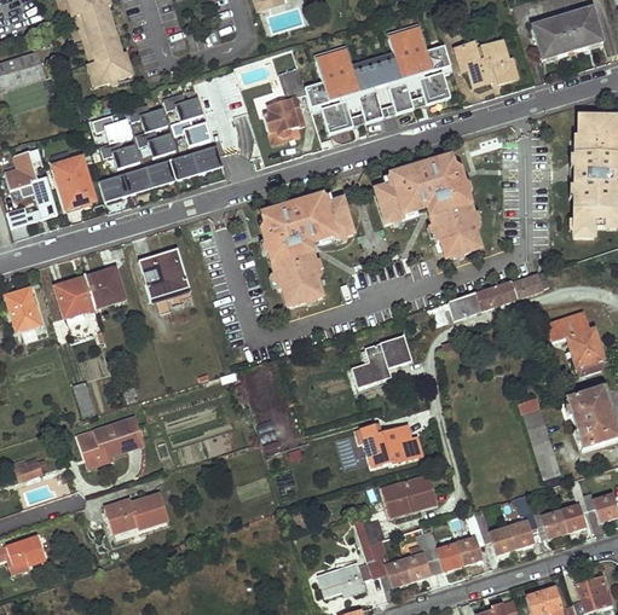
[(109,5),(107,0),(70,0),(75,15),(80,13),(94,62),(91,63),(97,85),(131,74),(123,52),(120,53),(105,6),(109,5)]
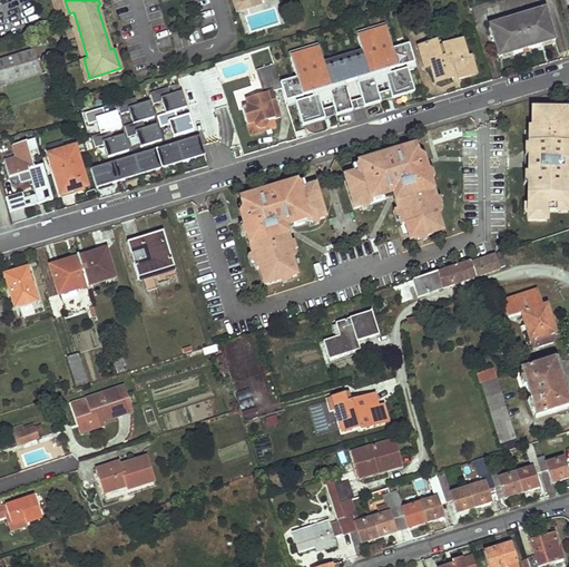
[(233,0),(236,9),(256,2),(255,0),(233,0)]
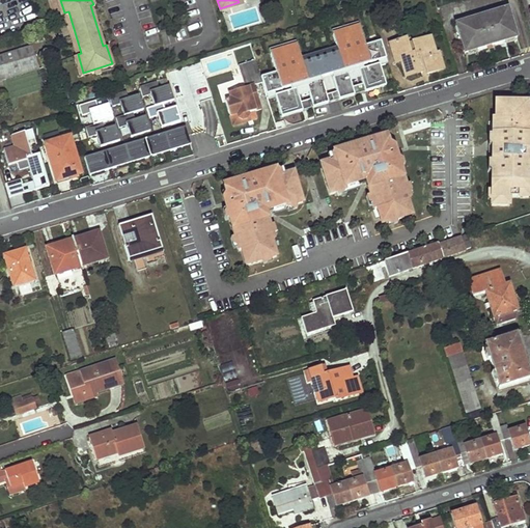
[(464,54),(517,38),(507,7),(454,25),(464,54)]
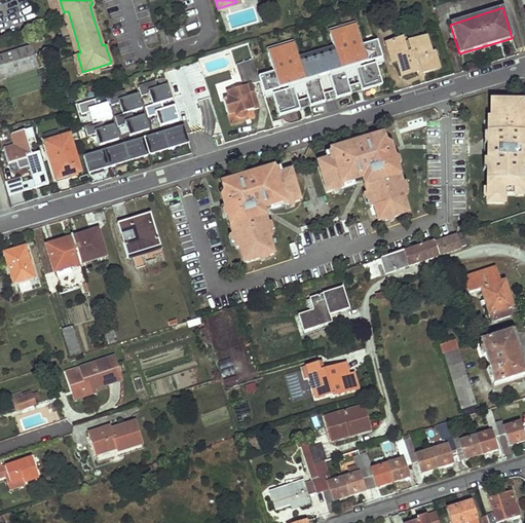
[(80,52),(68,11),(64,12),(63,13),(75,53),(77,53),(80,52)]
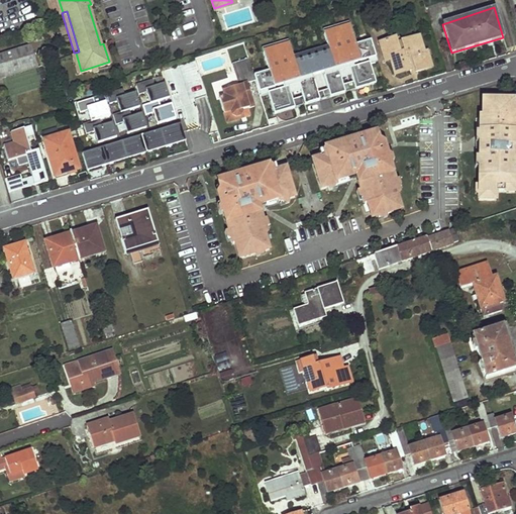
[(246,53),(262,47),(258,35),(242,40),(246,53)]
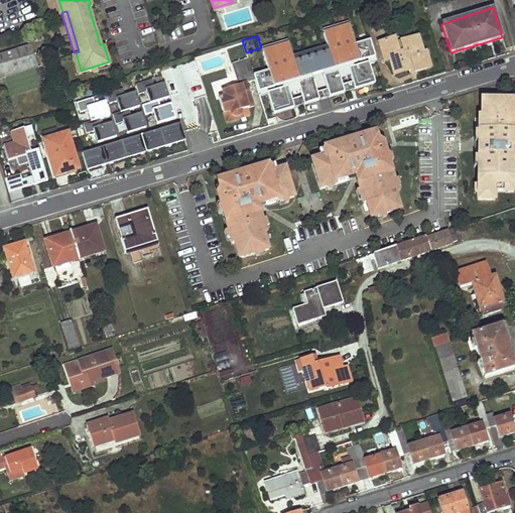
[(409,72),(429,65),(425,50),(422,51),(417,35),(395,41),(394,36),(377,41),(383,60),(389,58),(393,71),(408,66),(409,69),(409,72)]
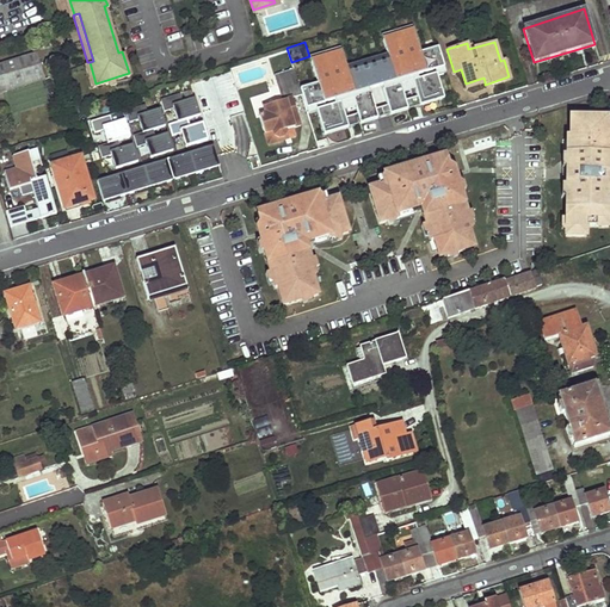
[(0,88),(43,75),(34,49),(0,59),(0,88)]
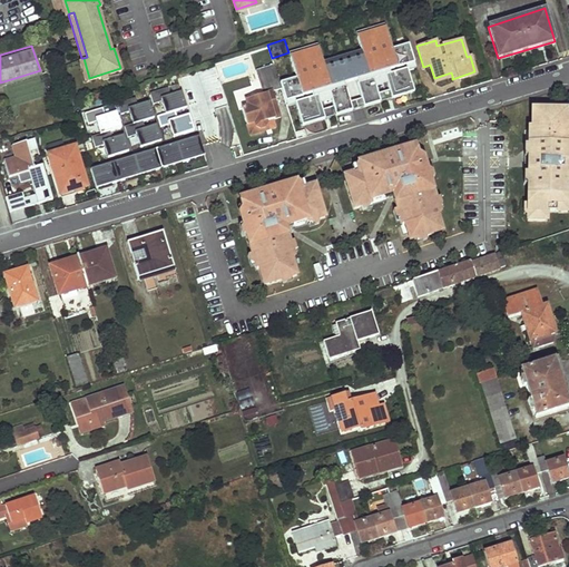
[(371,94),(408,82),(399,54),(388,57),(388,60),(373,65),(376,77),(364,80),(359,64),(357,64),(355,57),(339,61),(341,68),(339,69),(346,95),(350,94),(354,106),(373,100),(371,94)]
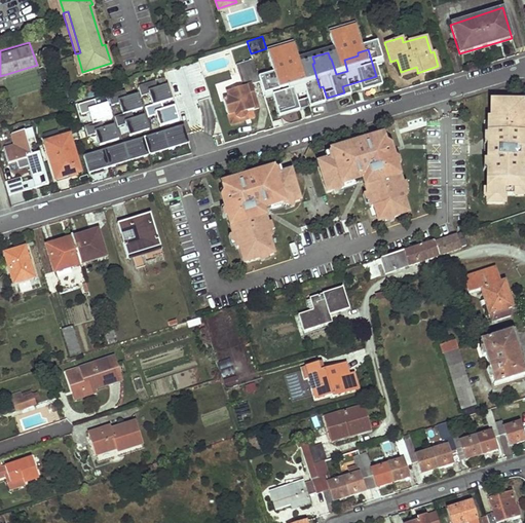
[(358,55),(358,52),(355,49),(342,53),(344,60),(358,55)]
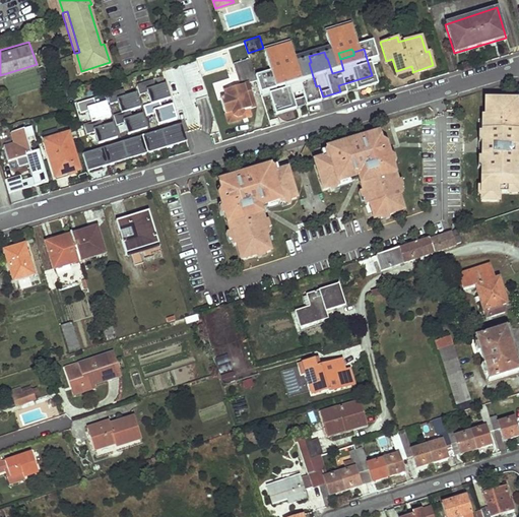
[(257,109),(249,85),(257,82),(251,61),(234,66),(241,88),(224,93),(226,100),(221,101),(225,116),(233,114),(234,118),(238,120),(242,119),(244,115),(244,113),(249,111),(257,109)]
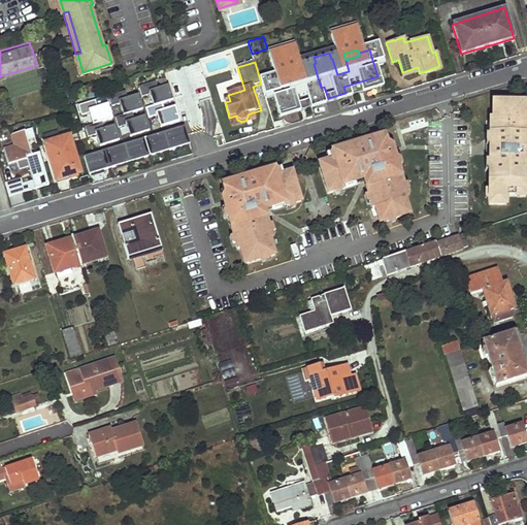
[(276,105),(296,99),(288,74),(268,80),(276,105)]
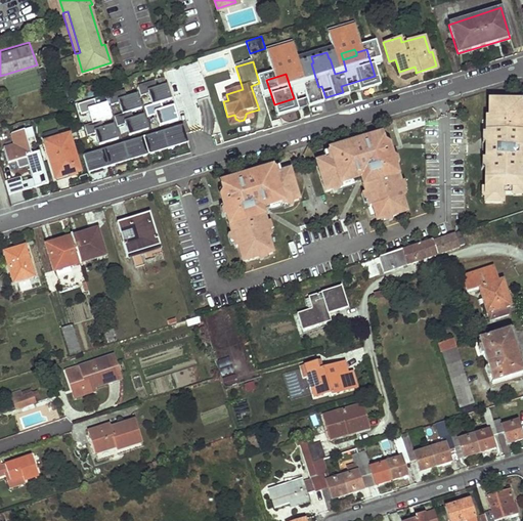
[(154,78),(137,83),(140,93),(147,91),(151,101),(143,104),(146,115),(155,112),(158,124),(177,118),(172,103),(162,106),(160,99),(170,96),(166,82),(156,85),(154,78)]
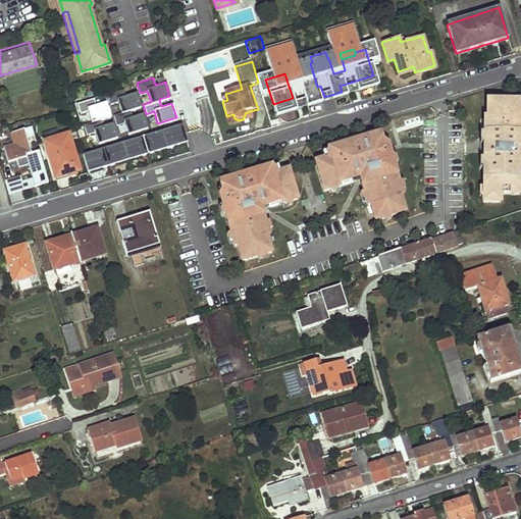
[(123,87),(106,92),(109,102),(117,100),(120,110),(113,113),(116,123),(123,120),(127,133),(146,126),(142,112),(132,115),(129,108),(140,105),(136,91),(125,94),(123,87)]
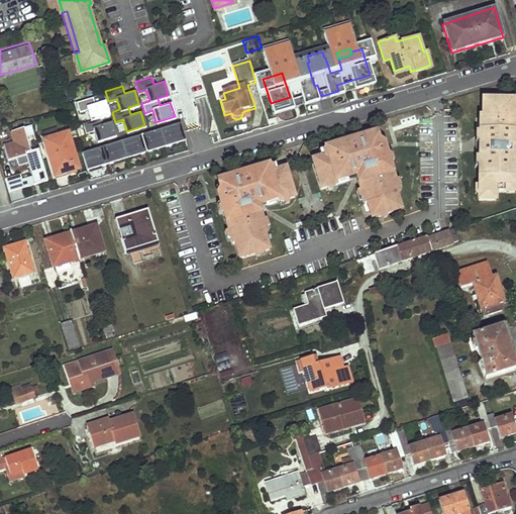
[(92,95),(76,100),(79,110),(87,108),(90,118),(82,121),(85,131),(93,128),(96,140),(115,134),(111,120),(101,123),(99,116),(109,113),(104,99),(94,102),(92,95)]
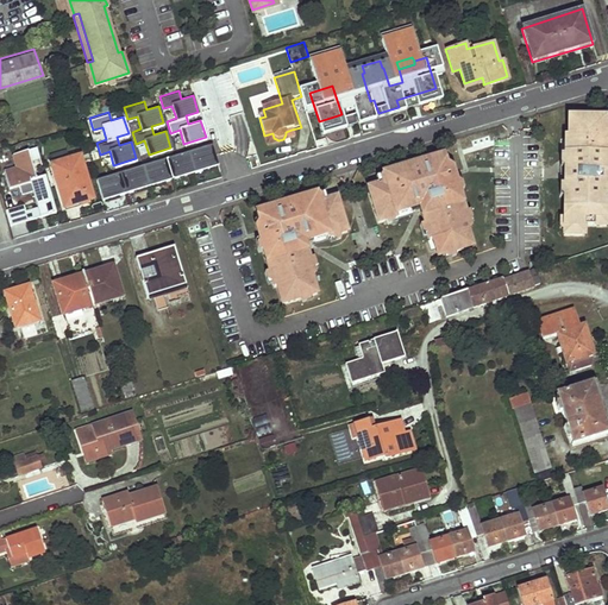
[(607,151),(607,146),(607,131),(607,119),(607,113),(570,112),(570,130),(566,130),(566,159),(576,159),(576,166),(569,166),(569,174),(565,174),(565,178),(565,190),(565,213),(564,224),(564,229),(582,229),(583,220),(607,220),(607,209),(607,197),(607,189),(607,177),(607,163),(607,151)]
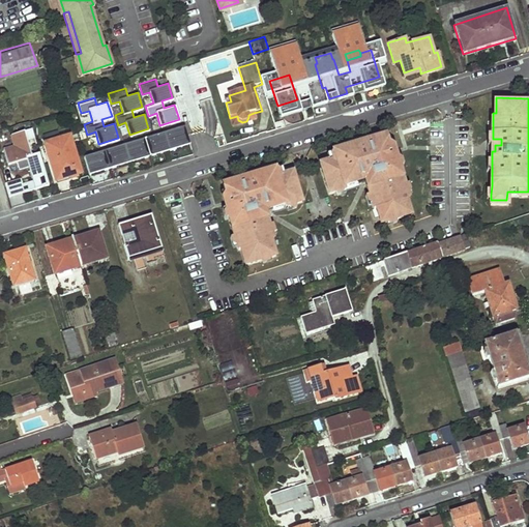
[(257,120),(254,113),(248,115),(248,117),(246,121),(242,122),(238,120),(237,116),(230,118),(233,127),(257,120)]
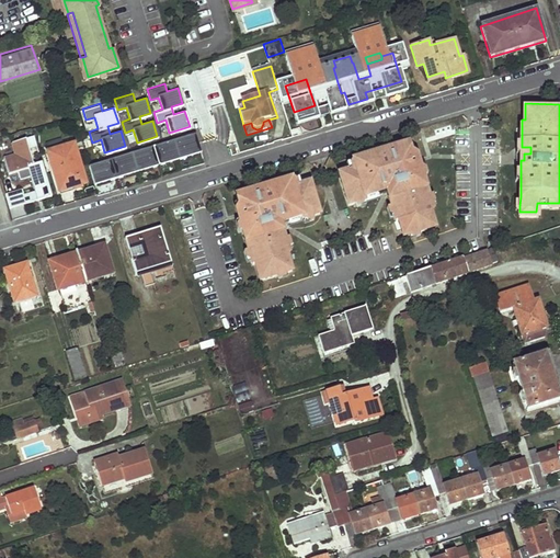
[(25,134),(32,157),(38,155),(32,132),(25,134)]
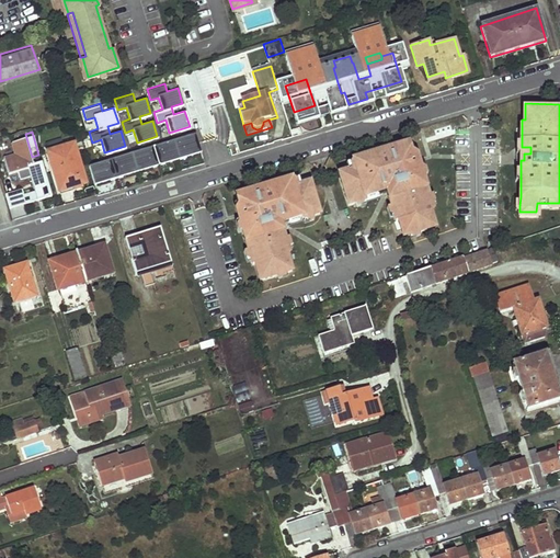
[(94,183),(201,150),(195,132),(88,164),(94,183)]
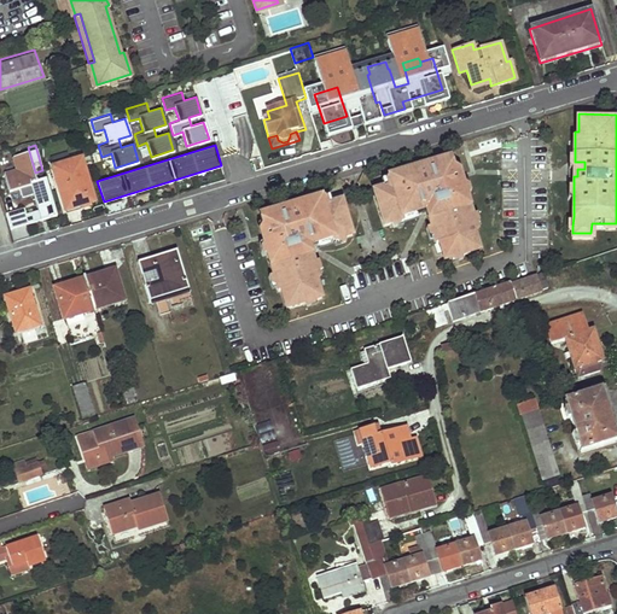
[(383,181),(372,185),(382,220),(391,217),(402,214),(401,211),(418,208),(417,203),(428,199),(432,212),(428,214),(430,222),(432,233),(435,240),(438,239),(443,255),(478,245),(472,226),(476,224),(475,221),(471,209),(464,186),(461,174),(460,171),(450,173),(449,170),(454,169),(454,167),(452,157),(449,150),(388,169),(388,173),(390,180),(383,181)]
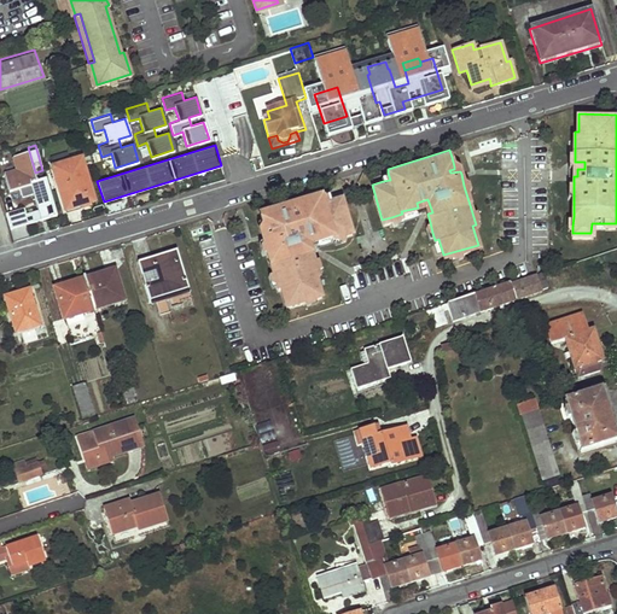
[(21,196),(33,192),(36,191),(41,206),(38,208),(25,211),(23,205),(5,211),(10,227),(56,214),(45,177),(36,180),(28,151),(11,156),(15,168),(4,171),(9,191),(18,188),(21,196)]
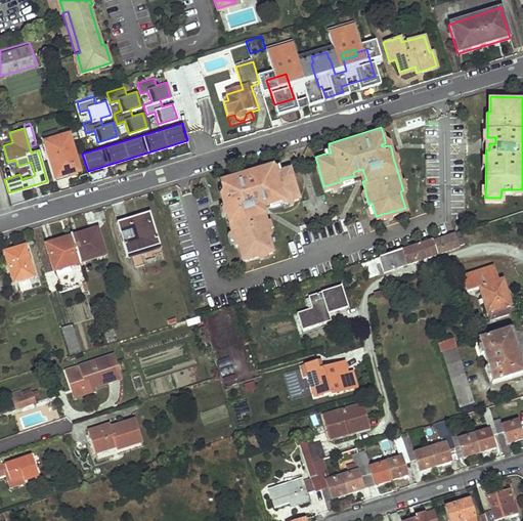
[(68,132),(44,139),(55,175),(79,168),(68,132)]
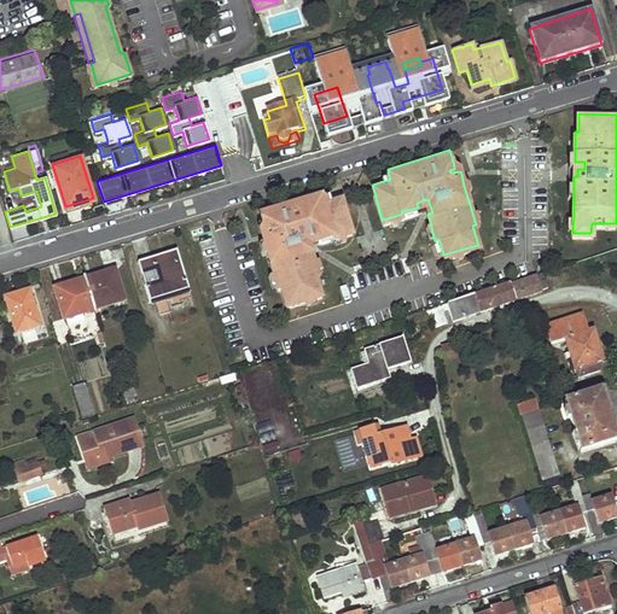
[(585,162),(575,162),(574,164),(574,176),(577,176),(577,169),(585,169),(585,162)]
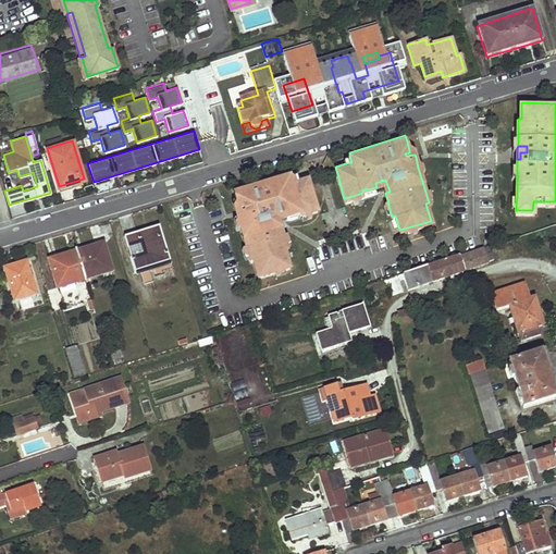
[(286,172),(232,189),(234,195),(236,205),(237,206),(242,204),(243,206),(234,209),(235,212),(239,224),(244,242),(248,254),(249,257),(251,256),(256,272),(287,262),(283,247),(285,247),(284,242),(281,232),(279,225),(274,228),(271,214),(282,211),(283,216),(299,210),(299,212),(309,209),(316,207),(307,175),(296,179),(288,182),(287,175),(286,172)]
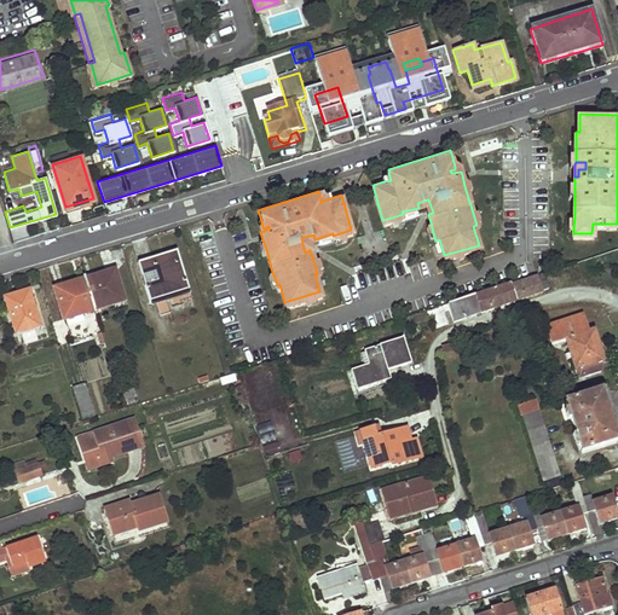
[(428,199),(417,203),(419,208),(426,206),(428,214),(433,213),(428,199)]
